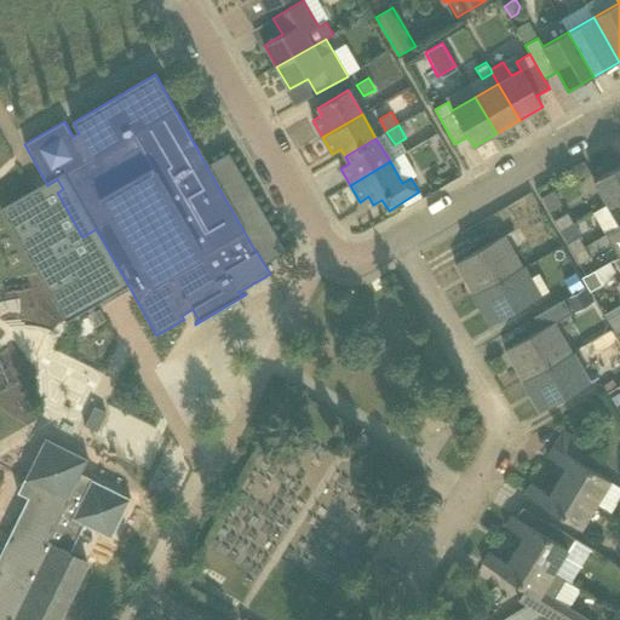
[(607,204),(619,196),(619,165),(593,182),(607,204)]
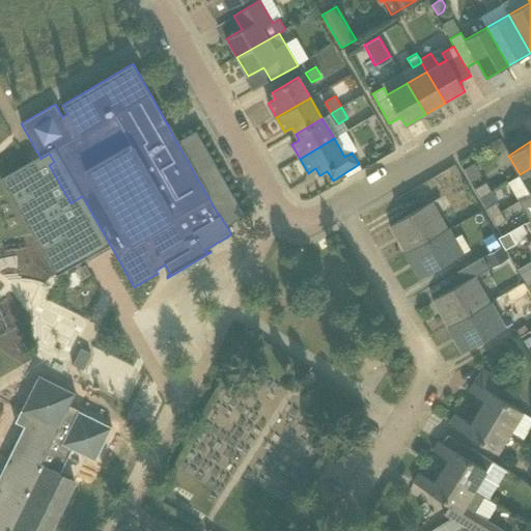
[(61,281),(113,250),(82,196),(71,203),(49,165),(3,190),(61,281)]
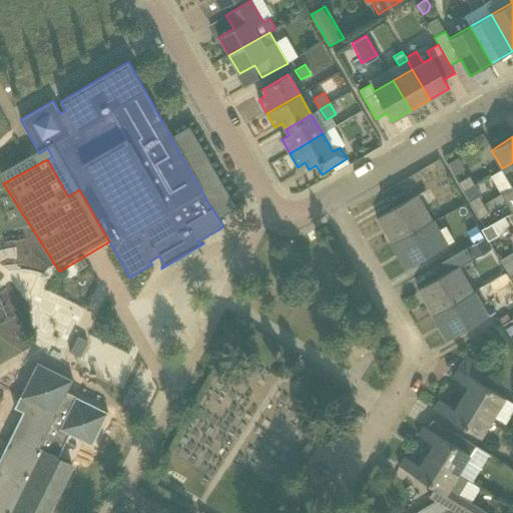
[(512,187),(512,162),(502,168),(512,187)]
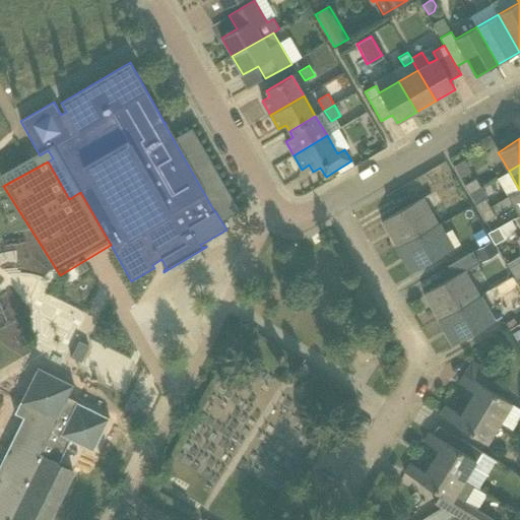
[(469,194),(481,187),(476,179),(464,186),(469,194)]
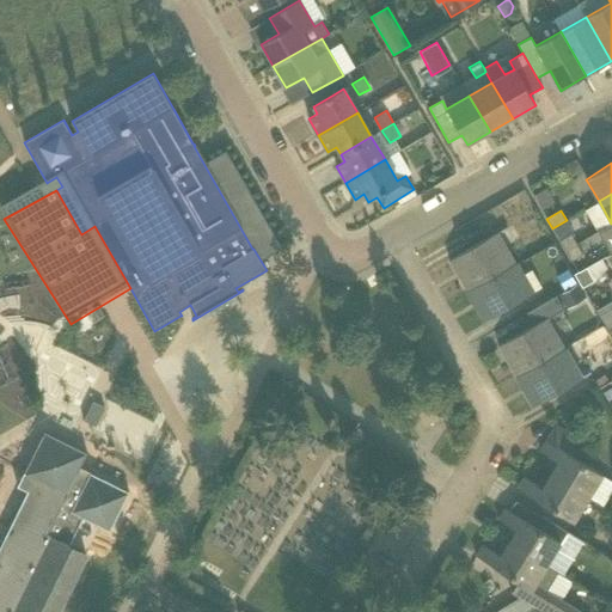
[(599,231),(611,252),(611,224),(599,231)]
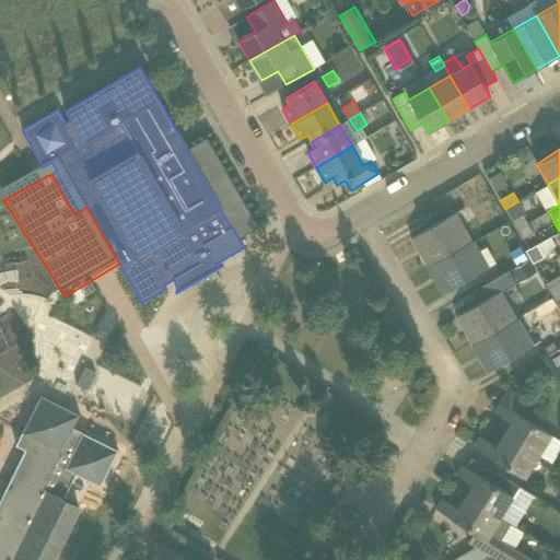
[(529,222),(524,213),(524,212),(513,219),(518,229),(529,222)]
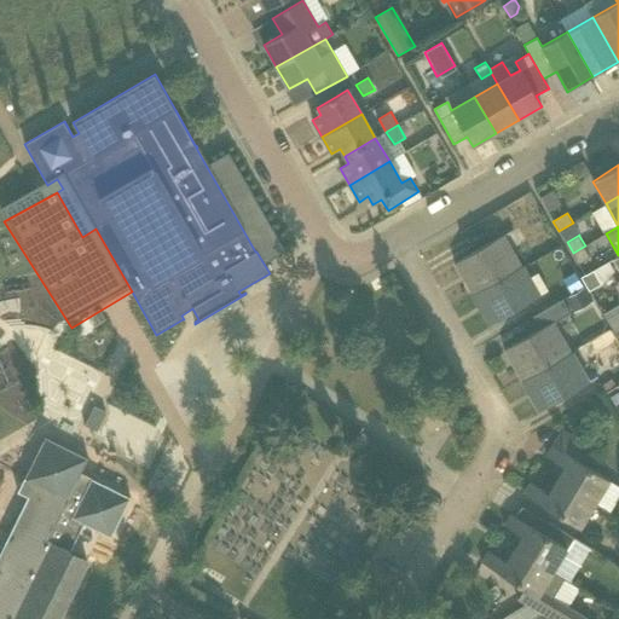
[(455,264),(473,294),(521,266),(515,256),(503,236),(455,264)]
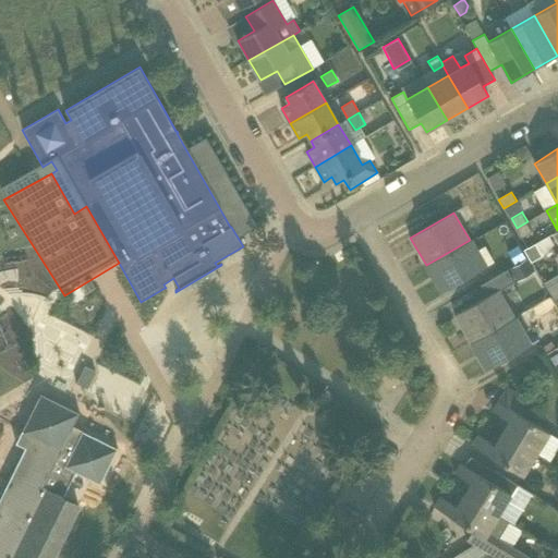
[(533,231),(528,221),(517,228),(521,238),(533,231)]
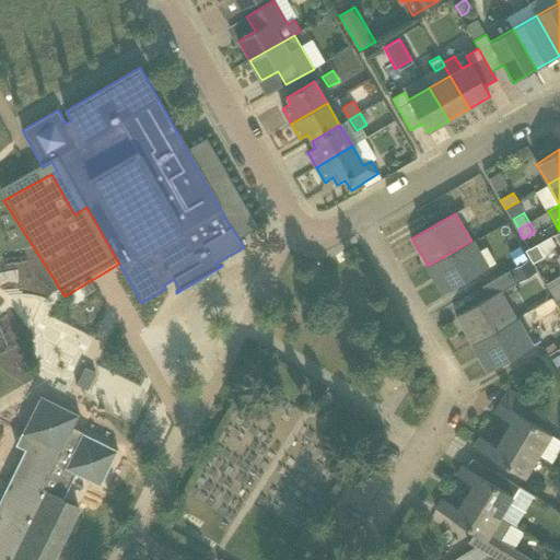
[(487,268),(471,241),(428,266),(443,294),(487,268)]
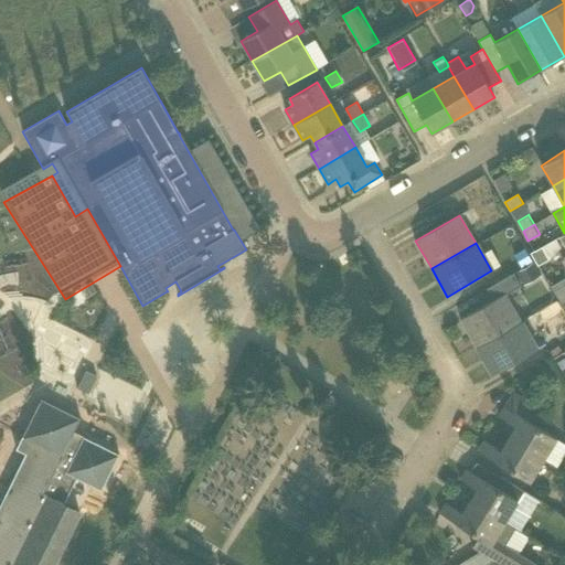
[(493,300),(460,319),(477,348),(521,322),(504,294),(520,285),(513,274),(487,289),(493,300)]
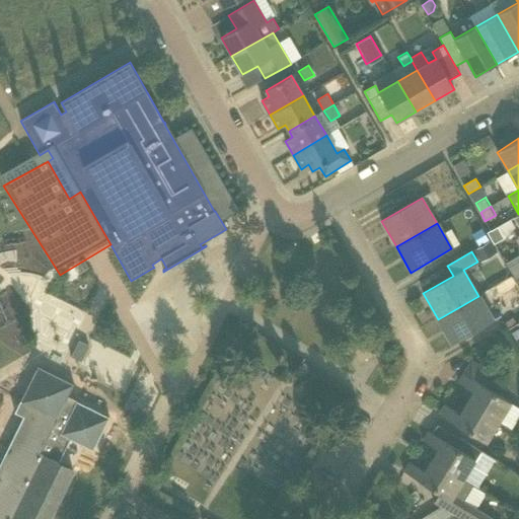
[(518,283),(518,255),(507,263),(518,283)]
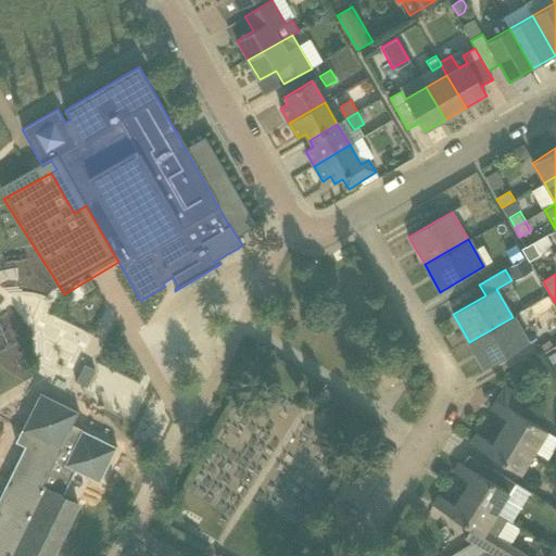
[(548,297),(531,306),(535,313),(542,315),(555,307),(548,297)]
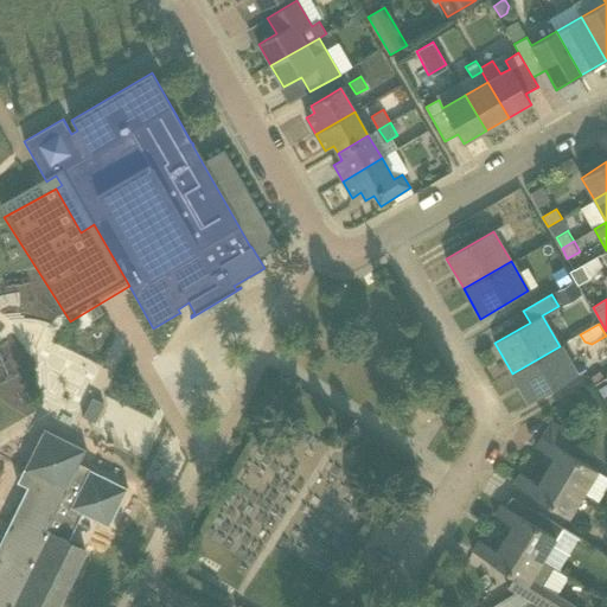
[(560,346),(512,374),(530,403),(576,376),(560,346)]
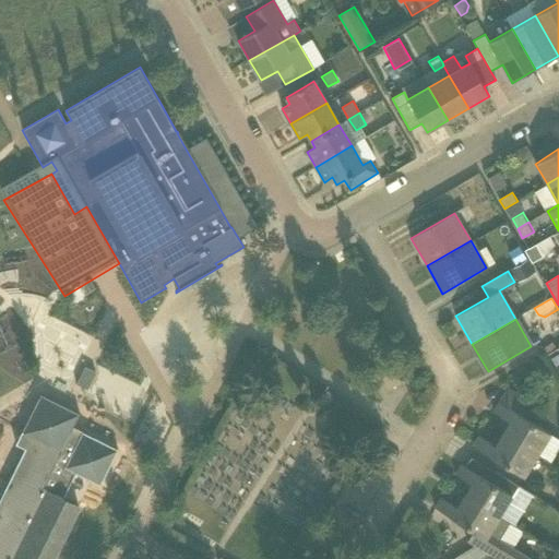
[(93,370),(85,367),(76,384),(84,388),(86,390),(95,372),(93,370)]
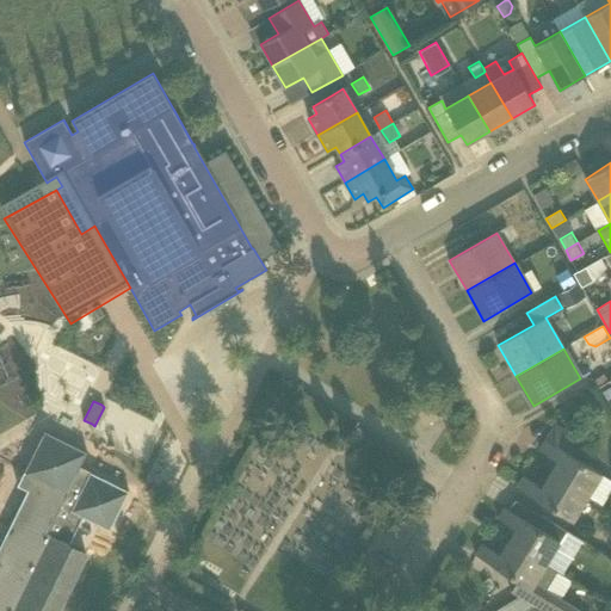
[(60,506),(76,473),(87,454),(44,432),(18,486),(28,491),(49,500),(60,506)]
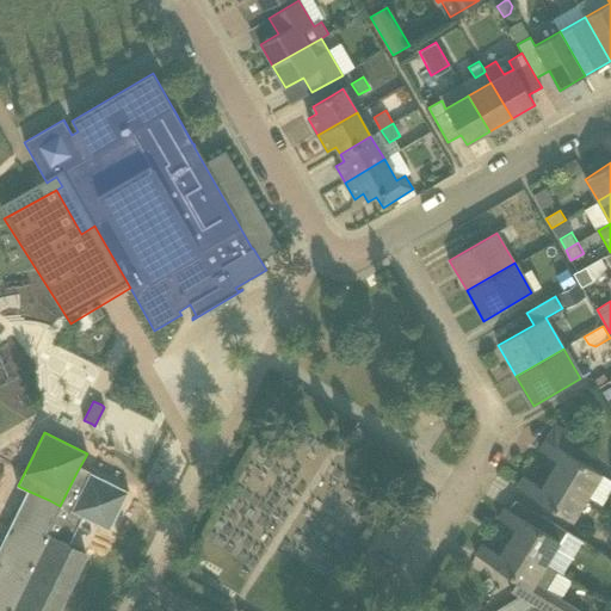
[(557,462),(549,475),(587,498),(602,474),(547,439),(539,450),(557,462)]
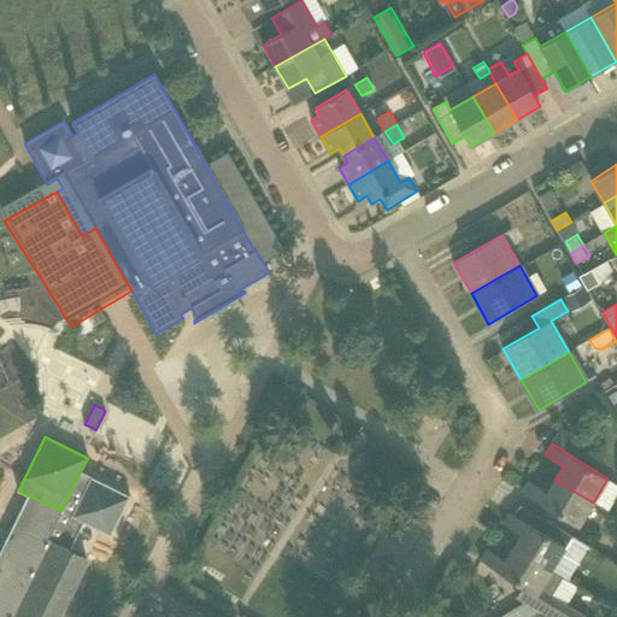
[(0,551),(0,616),(58,616),(87,560),(69,551),(83,522),(111,535),(130,497),(90,477),(88,482),(77,477),(60,511),(50,505),(40,500),(28,495),(0,551)]
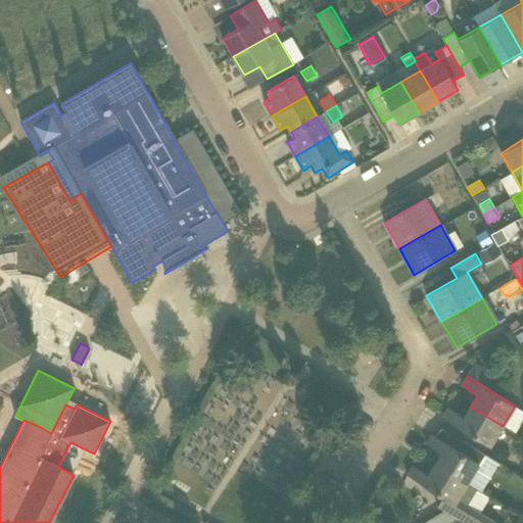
[(448,408),(442,417),(490,446),(503,426),(470,407),(464,417),(448,408)]
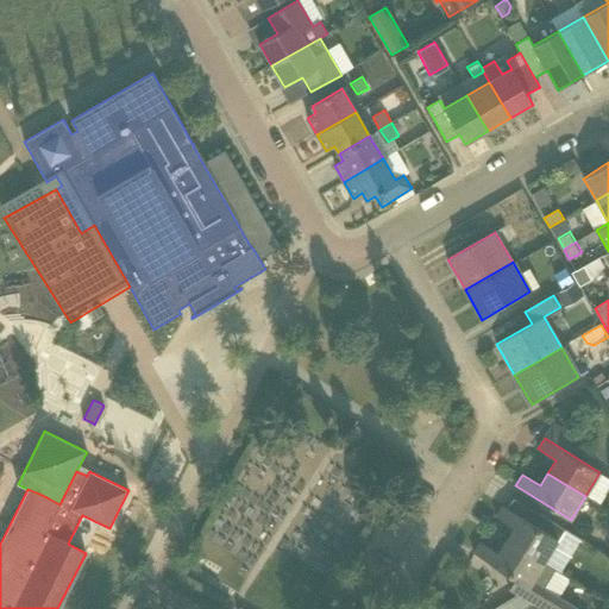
[(544,563),(564,528),(540,514),(534,525),(523,519),(503,506),(496,516),(514,528),(510,534),(507,541),(544,563)]
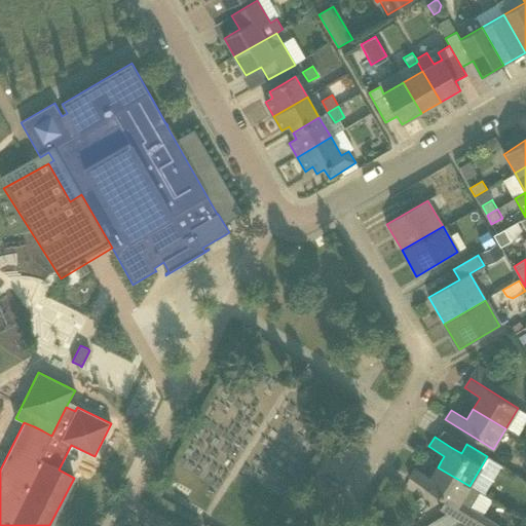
[(473,504),(480,492),(470,486),(438,467),(430,478),(415,468),(409,478),(455,505),(460,496),(473,504)]
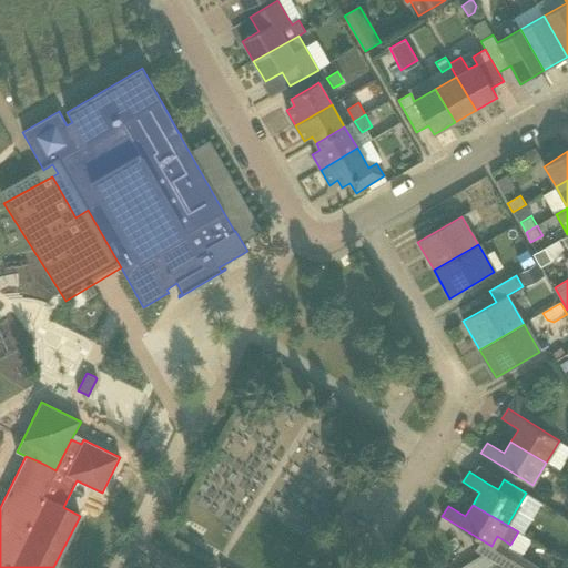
[(538,567),(506,547),(497,563),(506,567),(538,567)]
